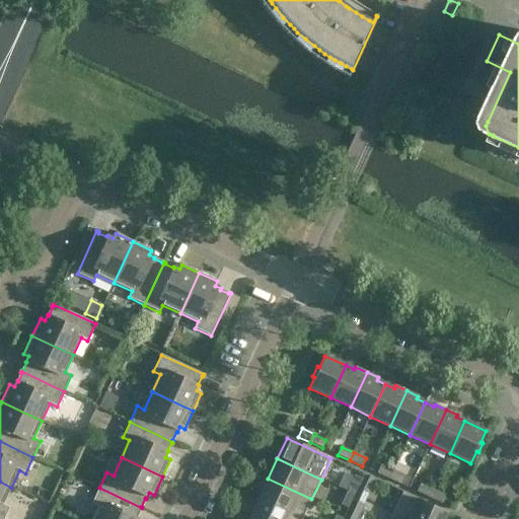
[(397,462),(393,470),(405,476),(410,468),(397,462)]
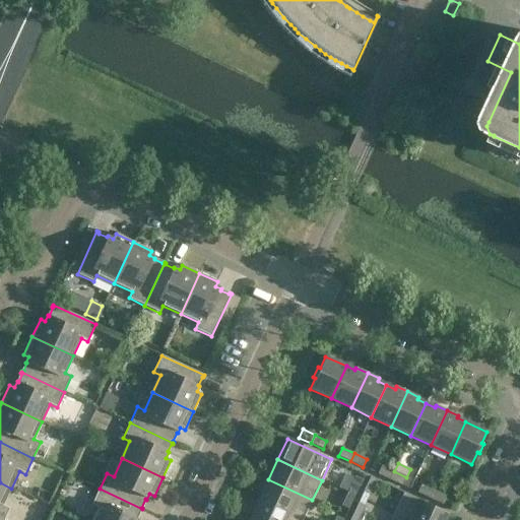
[(390,479),(394,471),(382,466),(378,474),(390,479)]
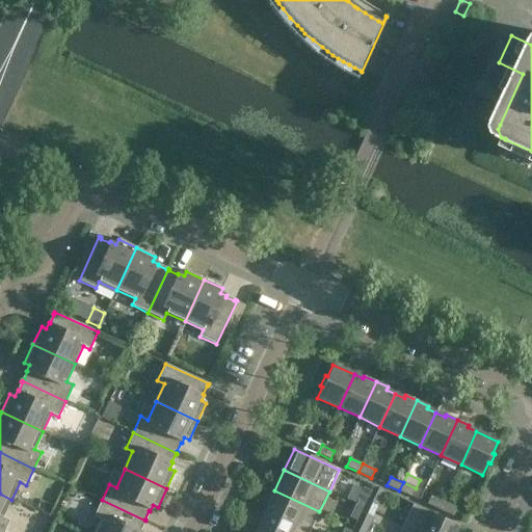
[(416,488),(403,482),(399,490),(411,497),(416,488)]
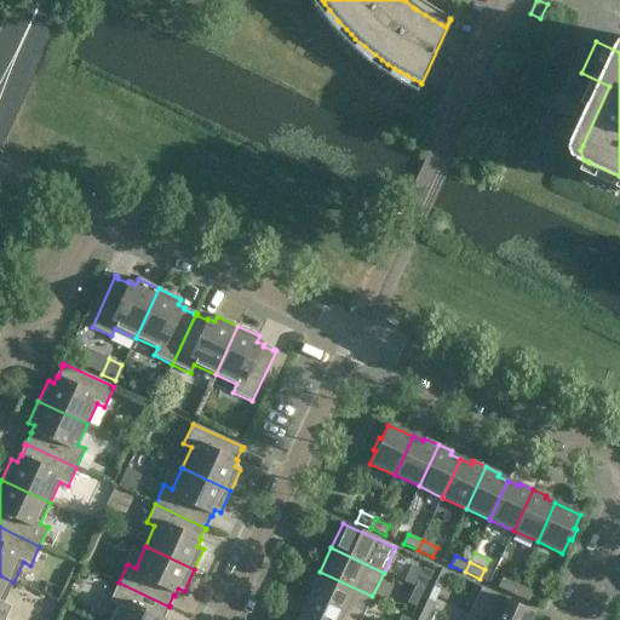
[(424,568),(415,585),(424,590),(432,572),(424,568)]
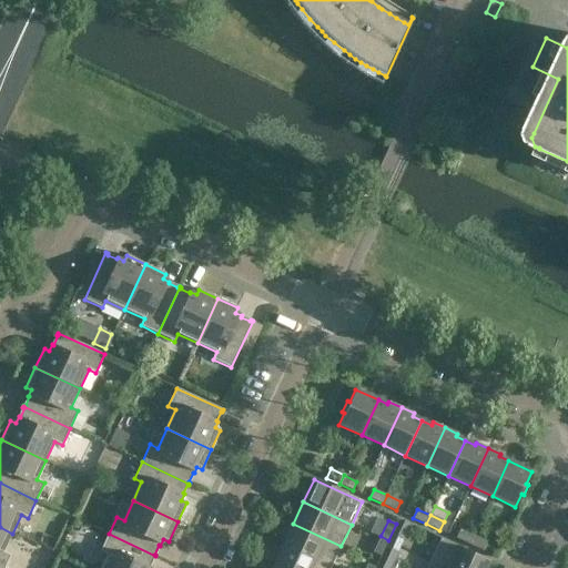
[(405,521),(397,537),(405,541),(413,525),(405,521)]
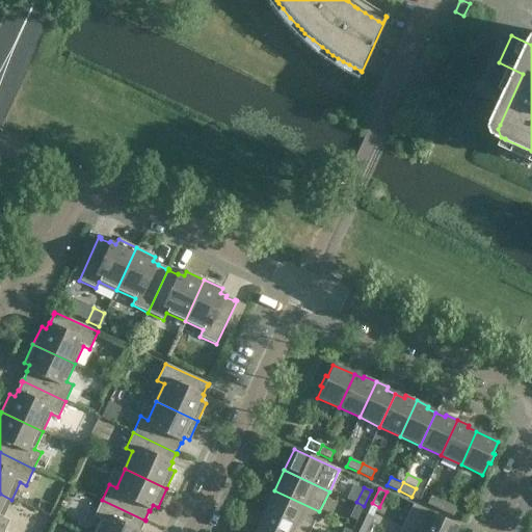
[(319,511),(274,490),(265,510),(310,531),(319,511)]
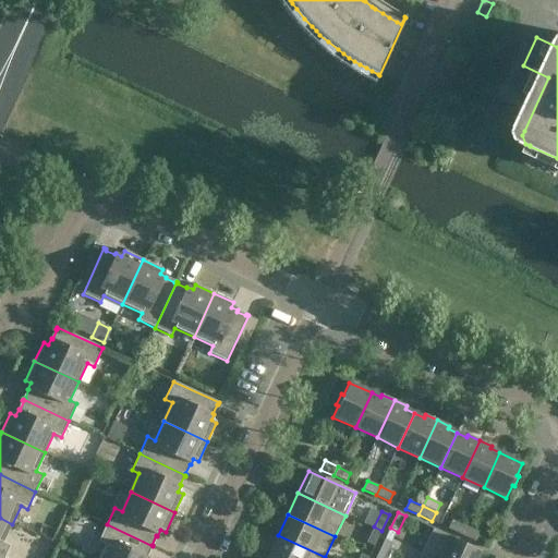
[(3,543),(12,524),(0,518),(0,557),(4,557),(10,546),(3,543)]
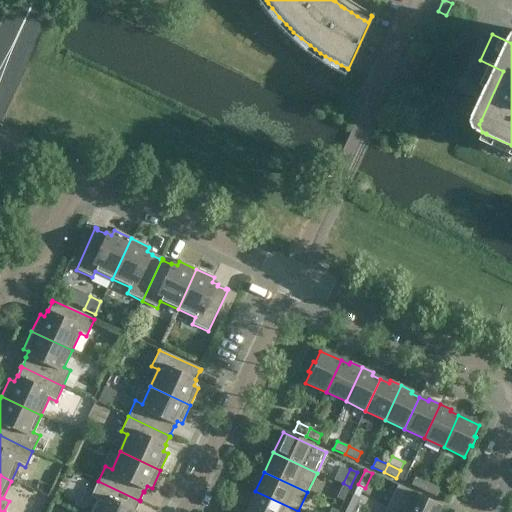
[(423,491),(427,483),(415,477),(411,485),(423,491)]
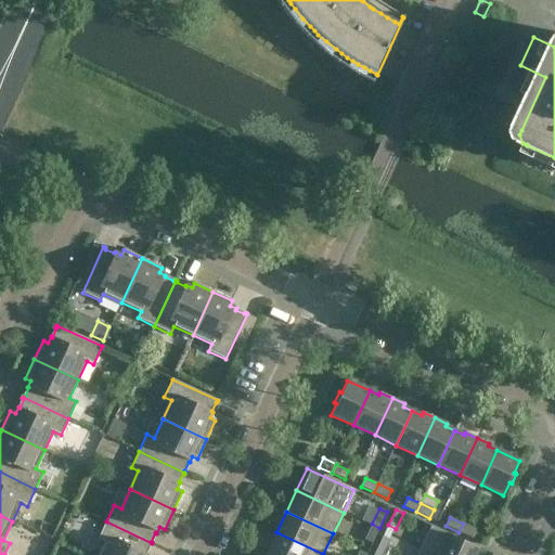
[(151,544),(152,543),(106,521),(98,539),(105,542),(99,554),(145,554),(146,554),(145,553),(150,544),(151,544)]
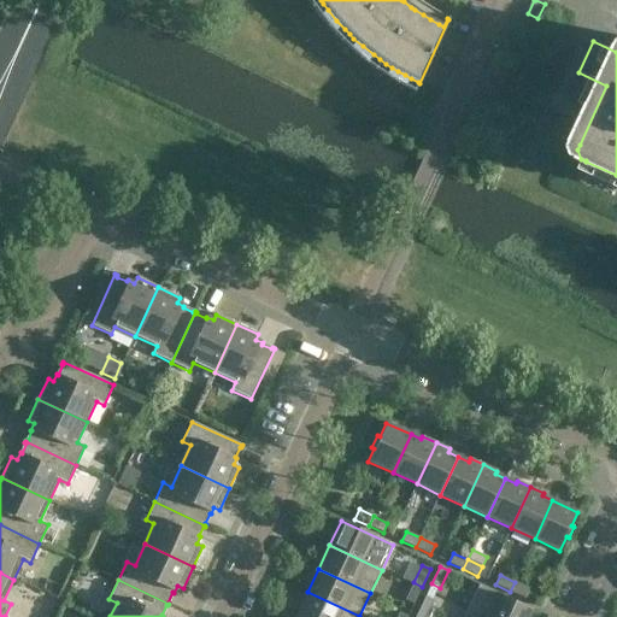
[(413,604),(422,587),(413,582),(405,600),(413,604)]
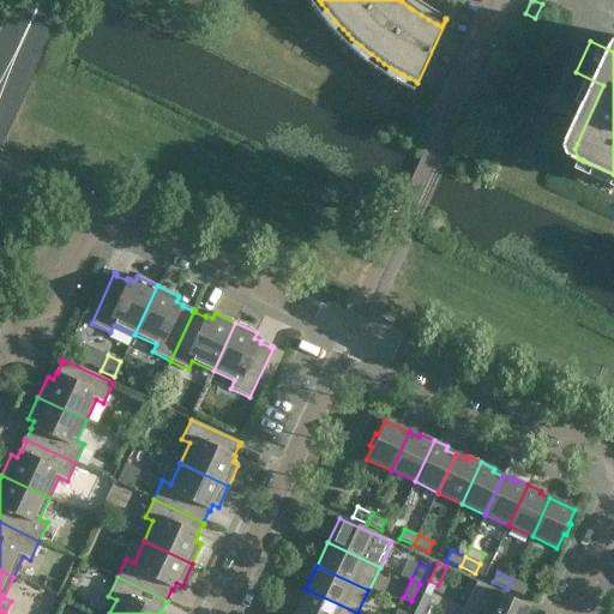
[(527,585),(512,579),(507,589),(522,595),(527,585)]
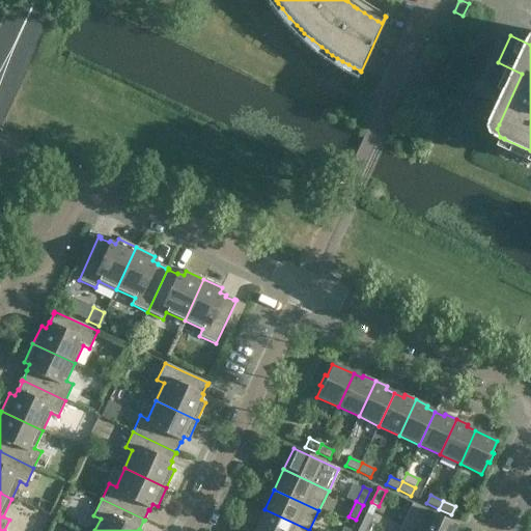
[(412,503),(402,525),(416,530),(453,530),(456,524),(412,503)]
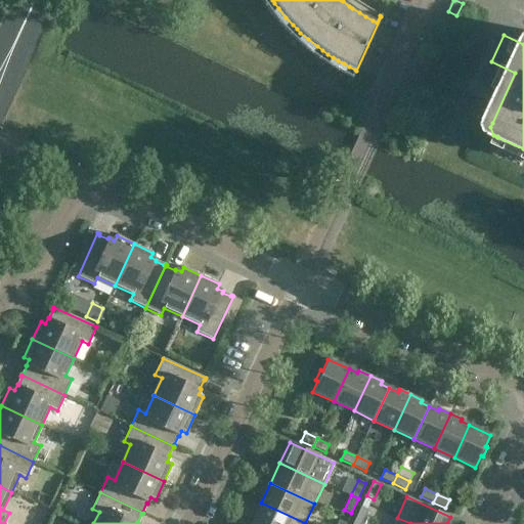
[(305,523),(261,503),(252,523),(254,523),(305,523)]
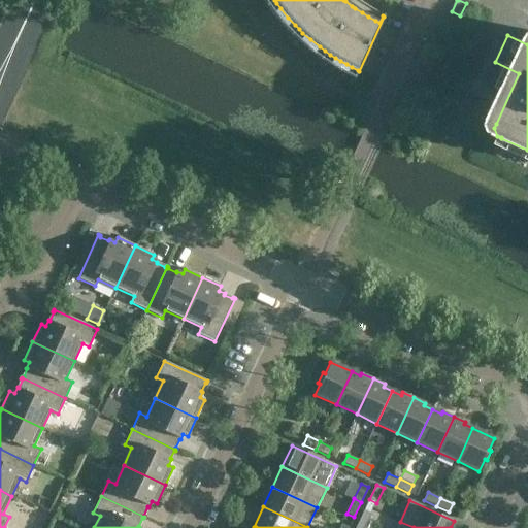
[(364,510),(357,526),(362,527),(364,527),(371,514),(364,510)]
